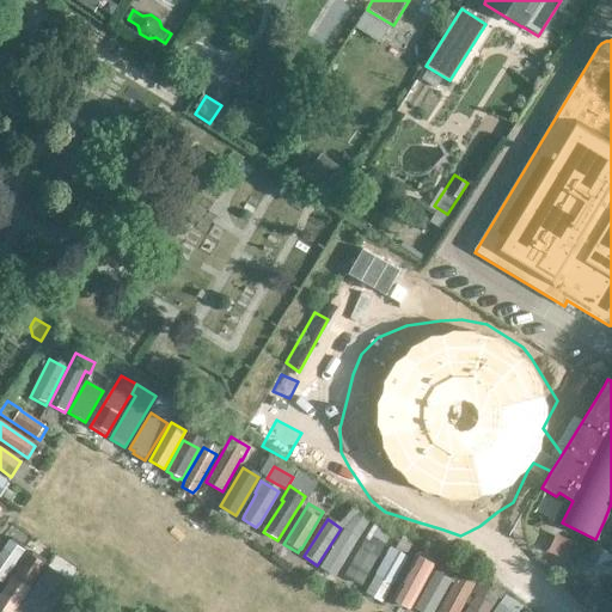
[(350,519),(320,568),(335,576),(367,528),(350,519)]
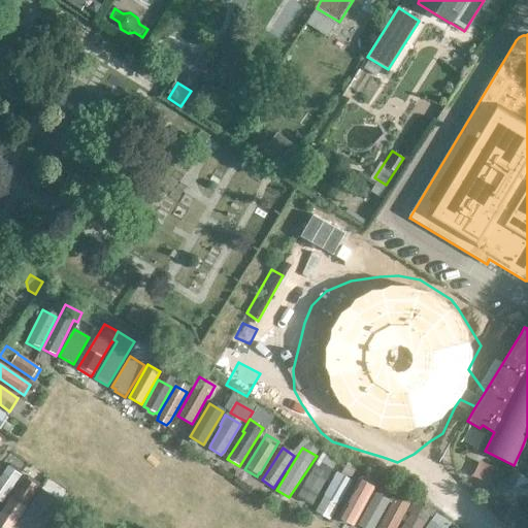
[(338,458),(324,450),(298,497),(311,504),(338,458)]
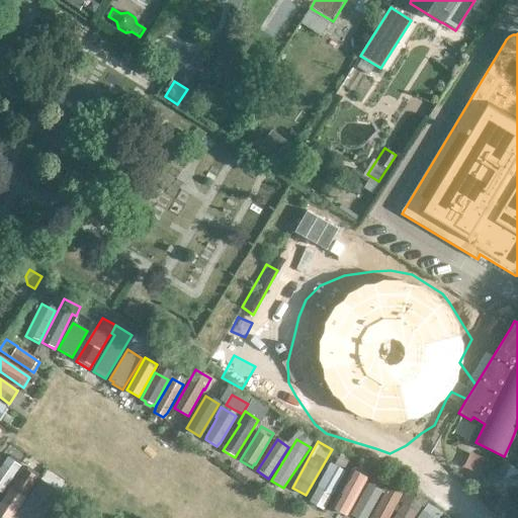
[(20,462),(10,455),(0,470),(0,492),(0,493),(20,462)]
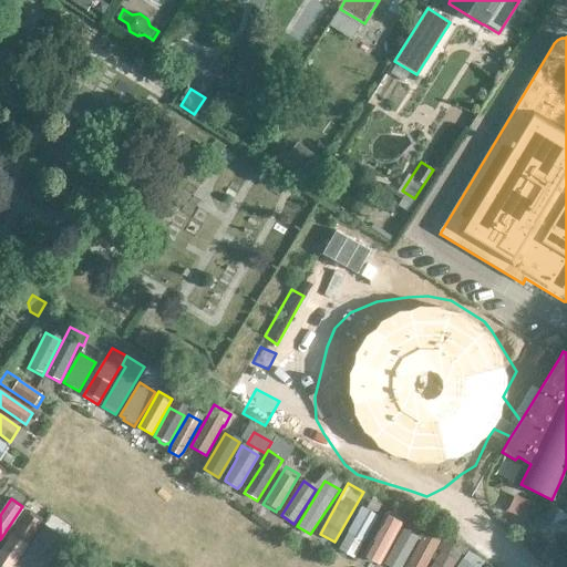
[(0,563),(6,566),(9,566),(42,519),(30,512),(1,553),(0,550),(0,563)]
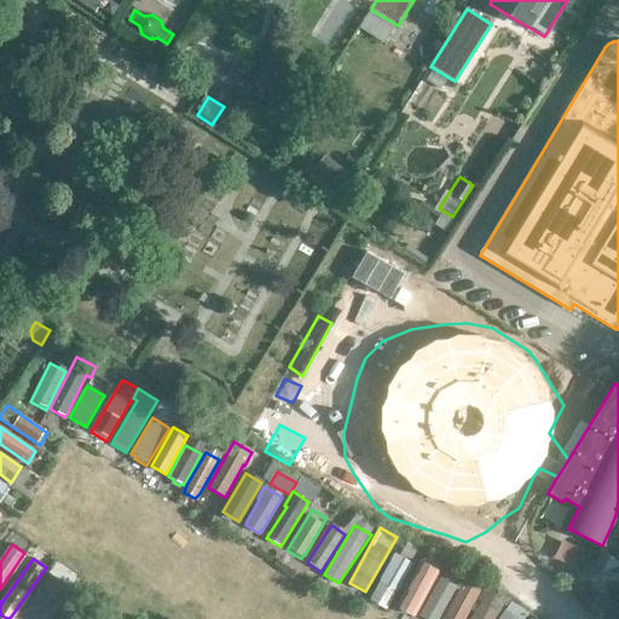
[(409,566),(394,559),(371,600),(386,608),(409,566)]
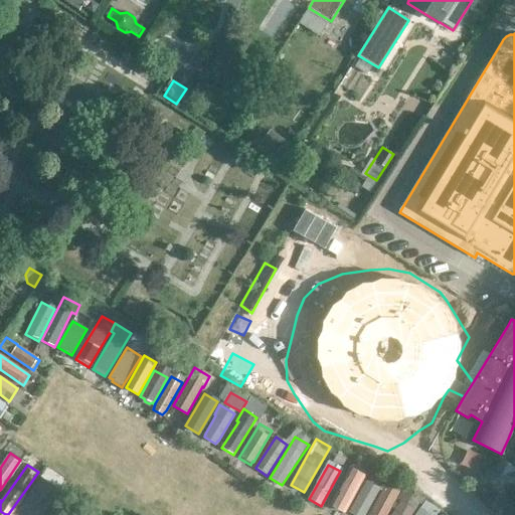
[(330,504),(345,512),(365,475),(350,467),(344,478),(346,480),(340,491),(338,489),(330,504)]
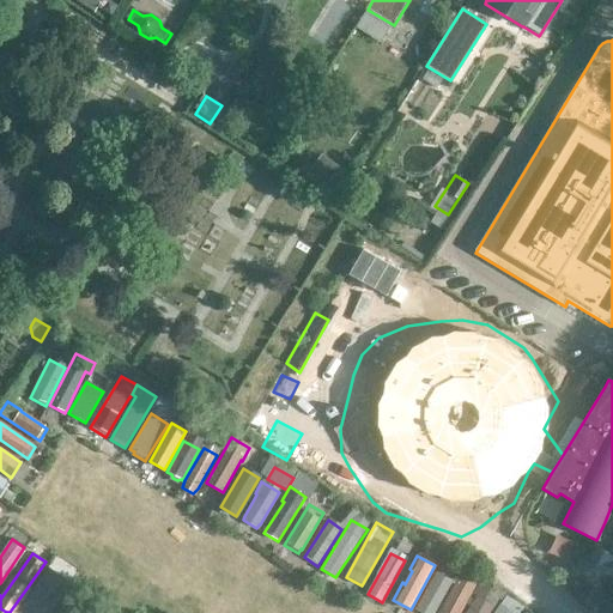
[(48,569),(20,608),(28,612),(36,612),(50,594),(54,596),(65,580),(48,569)]
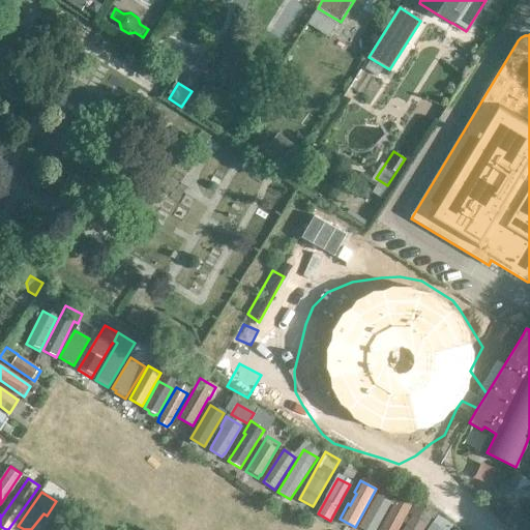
[(380,529),(396,529),(414,499),(402,492),(380,529)]
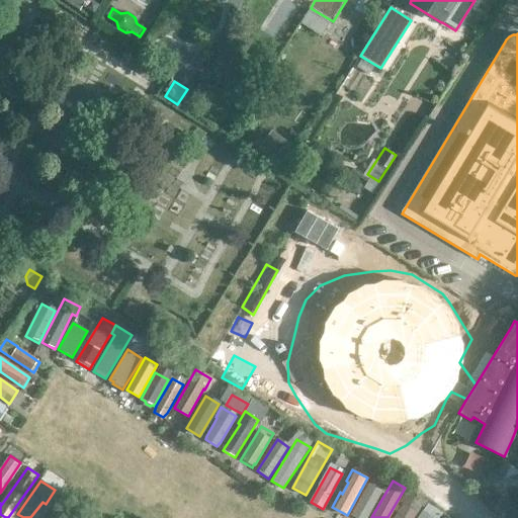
[(366,517),(380,494),(367,487),(351,514),(358,517),(366,517)]
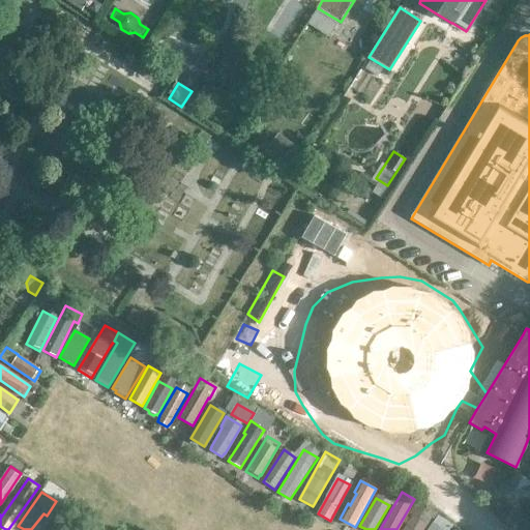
[(501,500),(496,511),(507,517),(512,505),(501,500)]
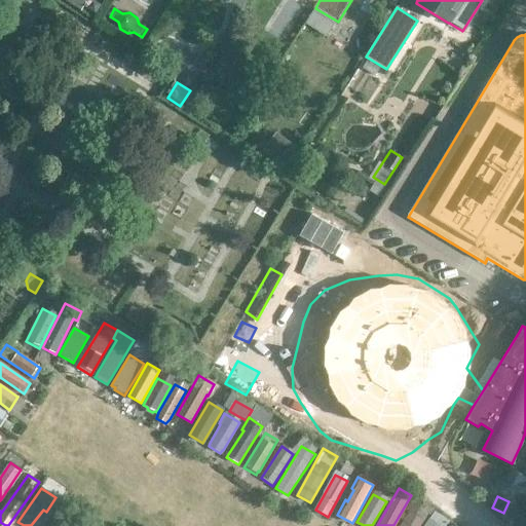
[(400,525),(419,525),(430,509),(414,498),(406,511),(409,513),(400,525)]
